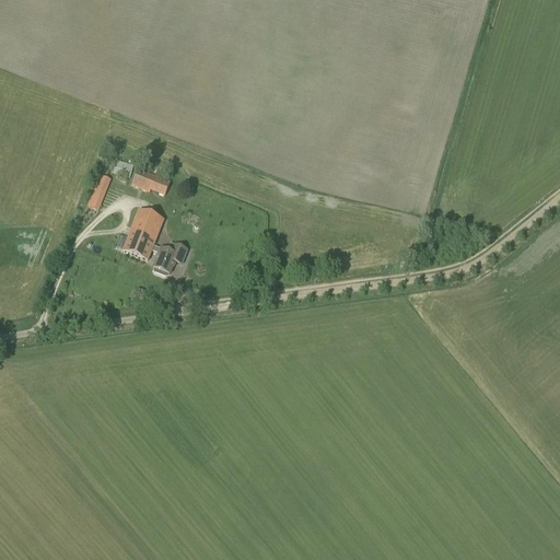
[(129,181),(133,167),(106,159),(104,166),(114,168),(113,175),(129,181)]
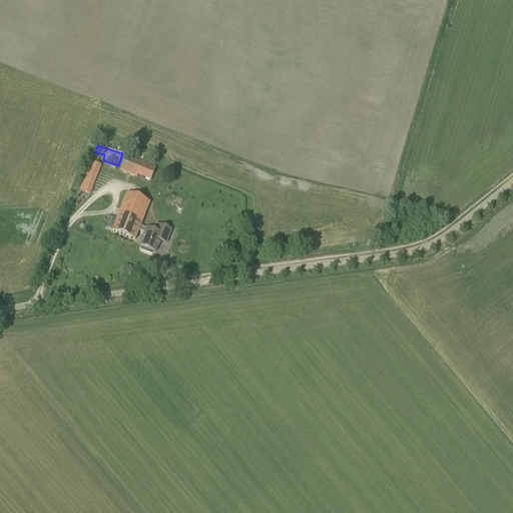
[(125,155),(119,172),(137,179),(143,162),(125,155)]
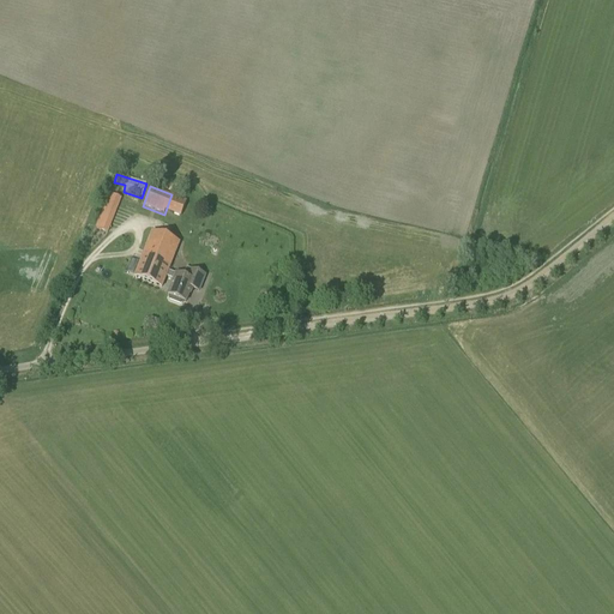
[(106,200),(119,205),(121,198),(108,194),(106,200)]
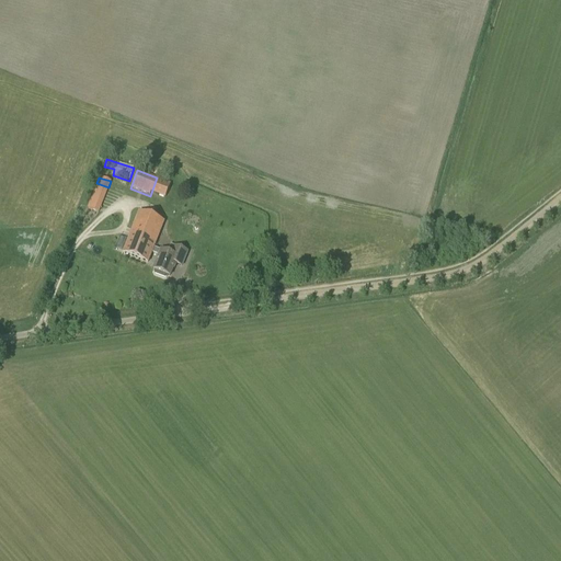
[(99,213),(101,207),(90,203),(88,209),(99,213)]
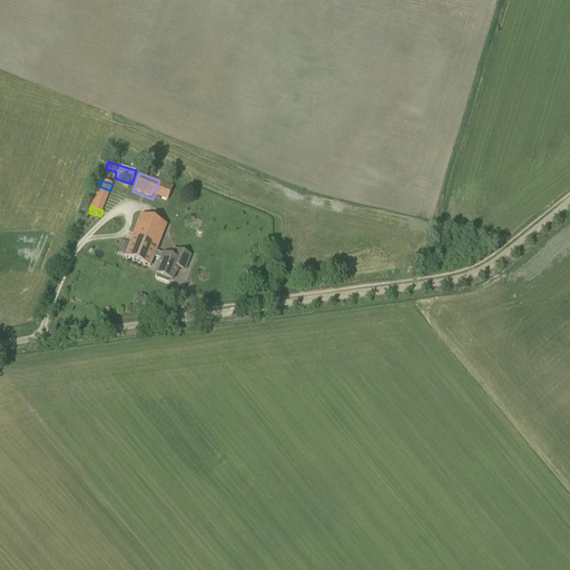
[(154,257),(156,253),(166,226),(140,216),(125,258),(149,267),(154,257)]
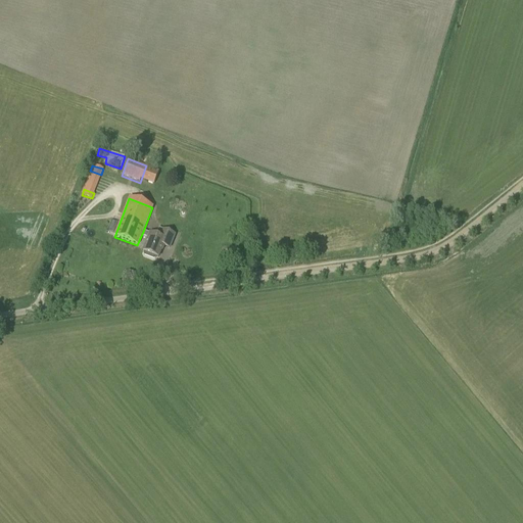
[(143,232),(141,236),(147,238),(142,252),(143,252),(143,254),(144,256),(153,260),(155,259),(156,257),(158,258),(161,251),(162,251),(163,247),(170,249),(175,235),(161,230),(158,238),(143,232)]
